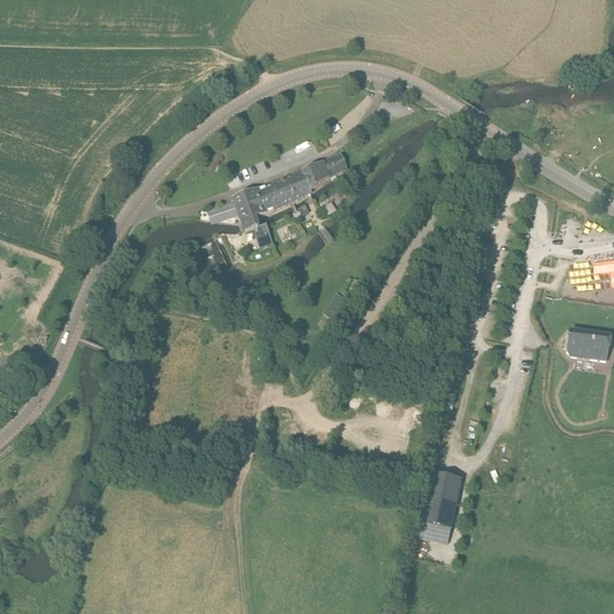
[(347,172),(345,169),(341,158),(321,166),(323,167),(302,174),(311,194),(329,181),(330,182),(347,172)]
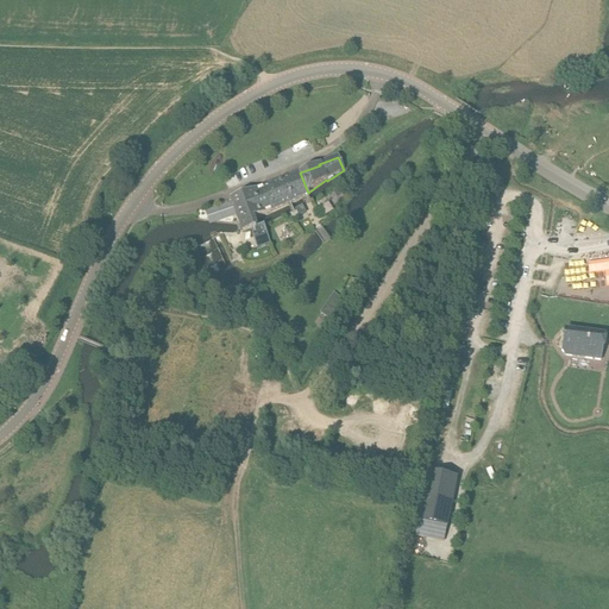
[(308,193),(300,173),(278,182),(288,206),(309,196),(308,193)]
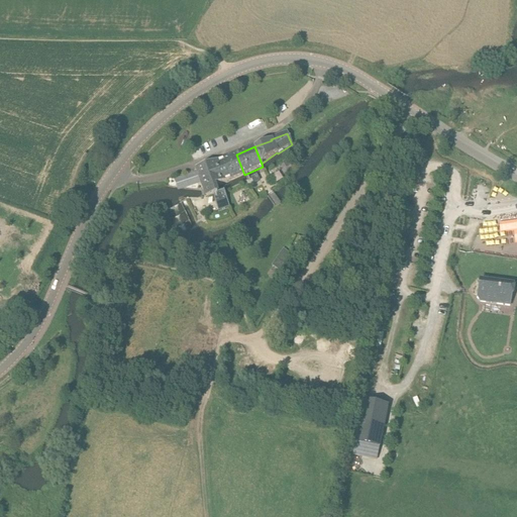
[(230,182),(244,175),(236,154),(222,160),(196,170),(197,173),(203,190),(205,189),(207,196),(208,198),(213,196),(219,211),(229,208),(224,192),(218,194),(215,186),(230,180),(230,182)]
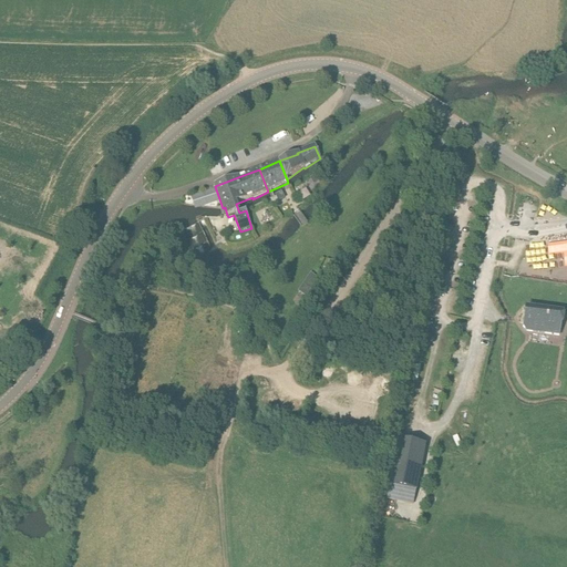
[(311,271),(303,282),(312,288),(319,277),(311,271)]
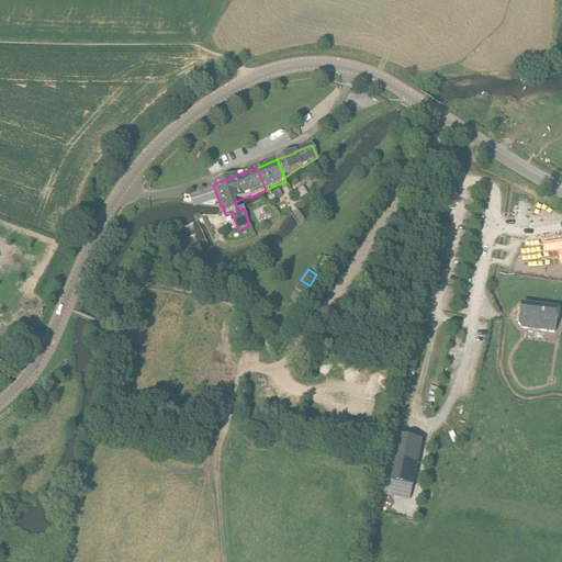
[(520,305),(518,316),(517,323),(521,328),(554,333),(558,312),(520,305)]
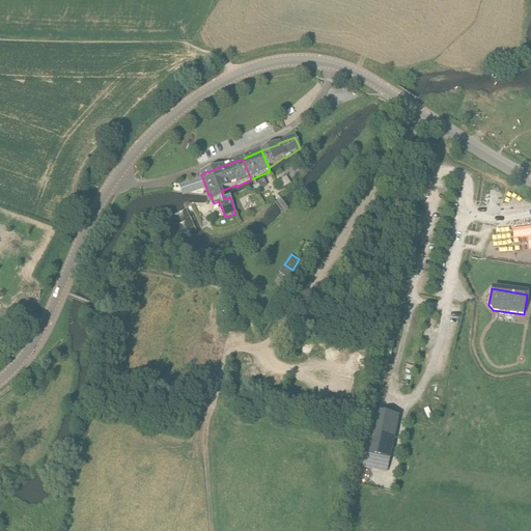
[(379,414),(378,415),(367,465),(389,470),(400,418),(379,414)]
